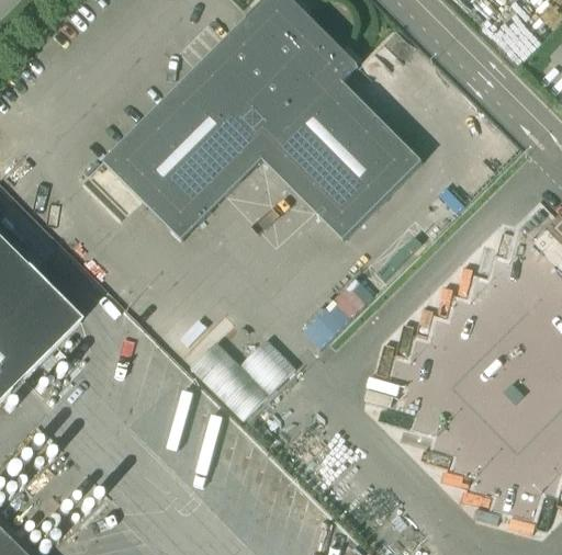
[(261,0),(102,159),(181,238),(262,157),(343,238),(422,159),(341,79),(358,63),(294,0),(261,0)]
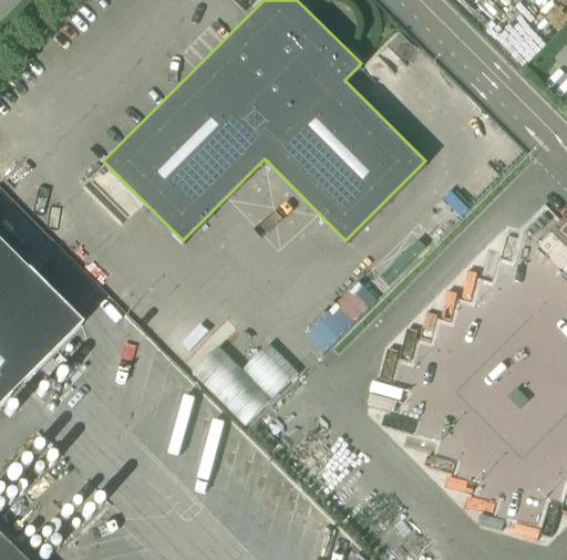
[(550,229),(538,242),(566,270),(566,237),(555,226),(550,229)]
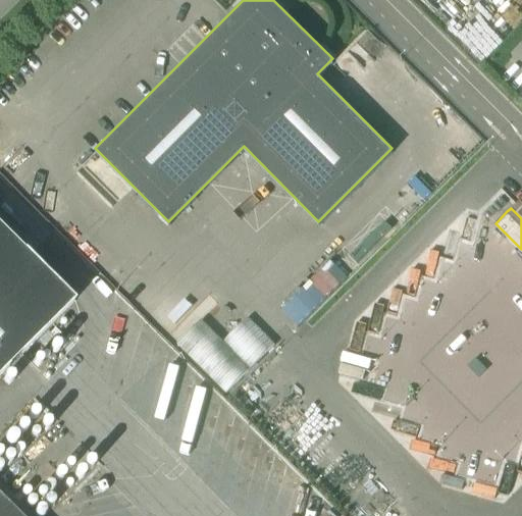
[(0,223),(0,368),(72,297),(0,223)]
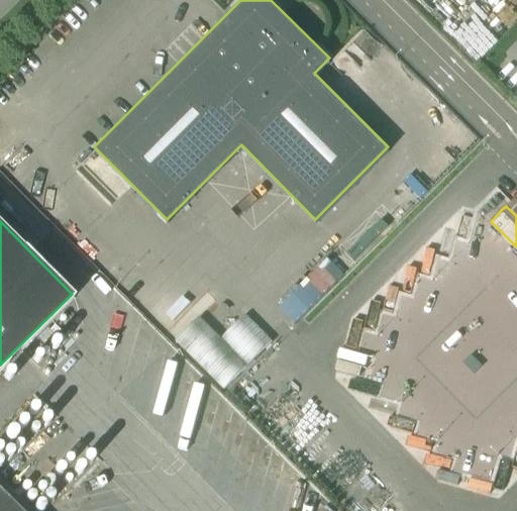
[(198,313),(176,335),(207,367),(224,384),(272,337),(244,310),(220,334),(198,313)]
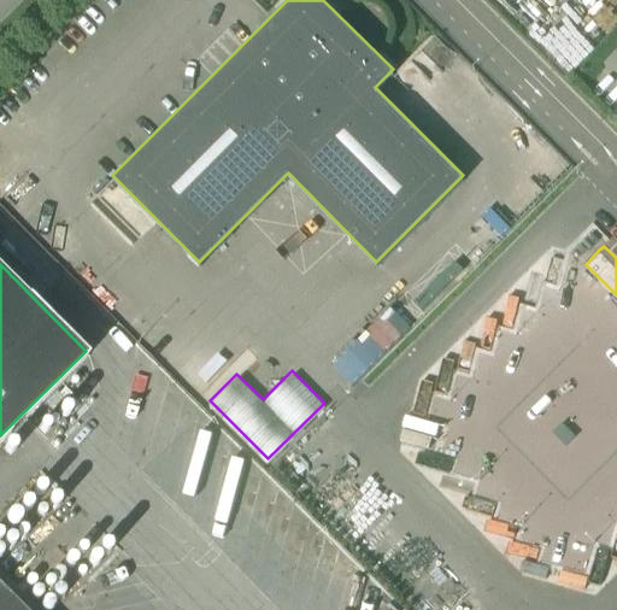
[(0,609),(29,609),(0,580),(0,609)]
